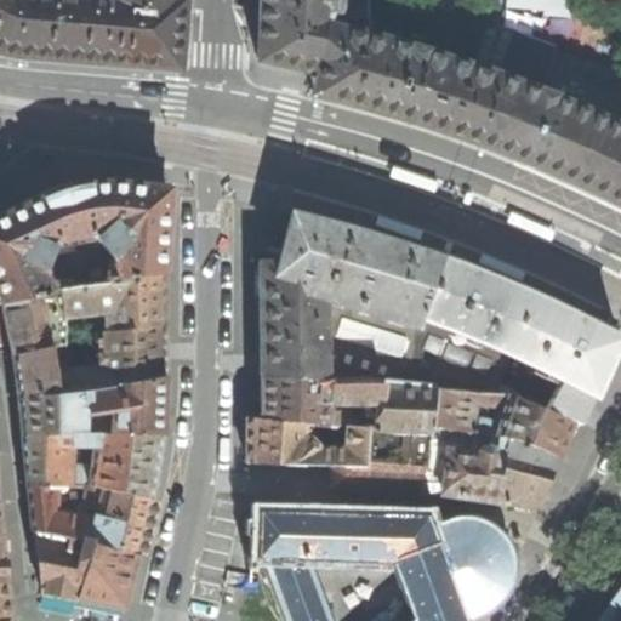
[(0,0),(0,29),(20,35),(176,49),(177,16),(178,0),(0,0)]
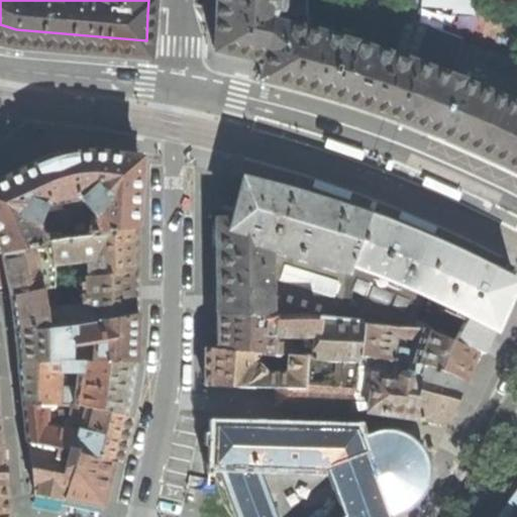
[(516,149),(516,106),(447,76),(460,38),(430,26),(365,6),(355,35),(342,31),(340,38),(309,30),(306,0),(216,0),(216,7),(214,49),(264,61),(312,73),(335,80),(362,88),(403,102),(452,121),(502,143),(516,149)]
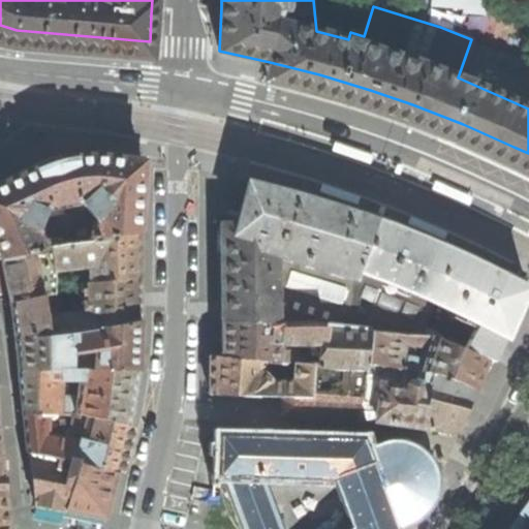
[(432,0),(432,5),(464,8),(463,12),(496,16),(497,3),(496,3),(495,0),(432,0)]
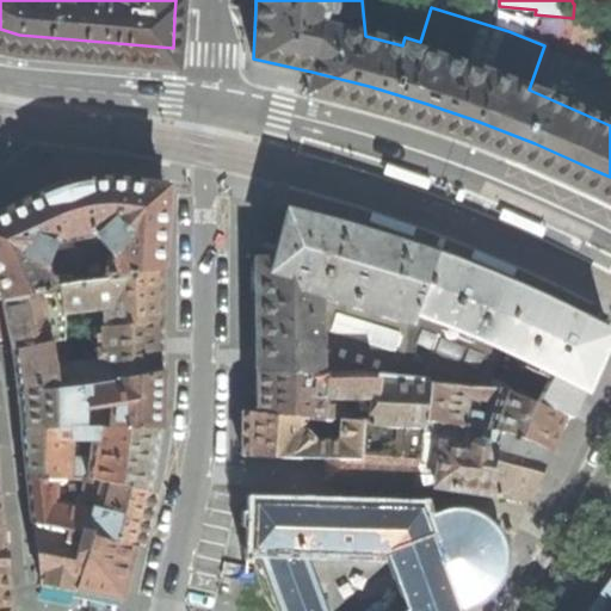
[(425,179),(387,166),(384,172),(383,177),(426,191),(430,180),(425,179)]
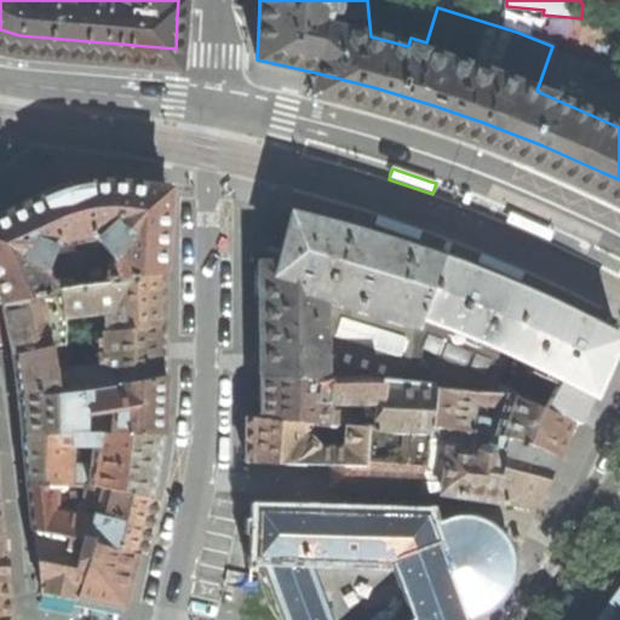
[(0,217),(0,300),(3,306),(41,299),(41,297),(51,293),(46,279),(74,280),(75,290),(162,276),(167,190),(118,183),(97,183),(65,189),(45,196),(0,217)]
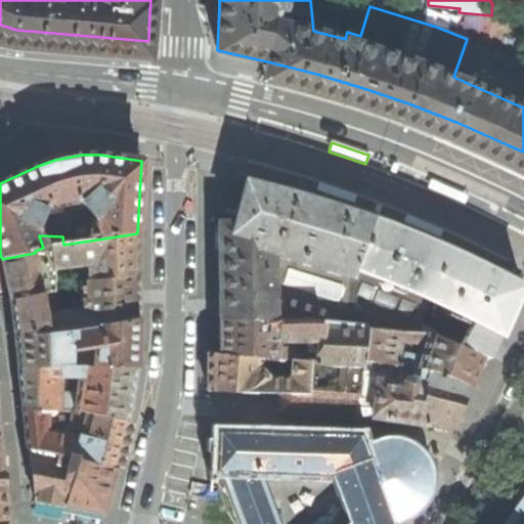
[(468,195),(432,180),(428,189),(464,205),(468,195)]
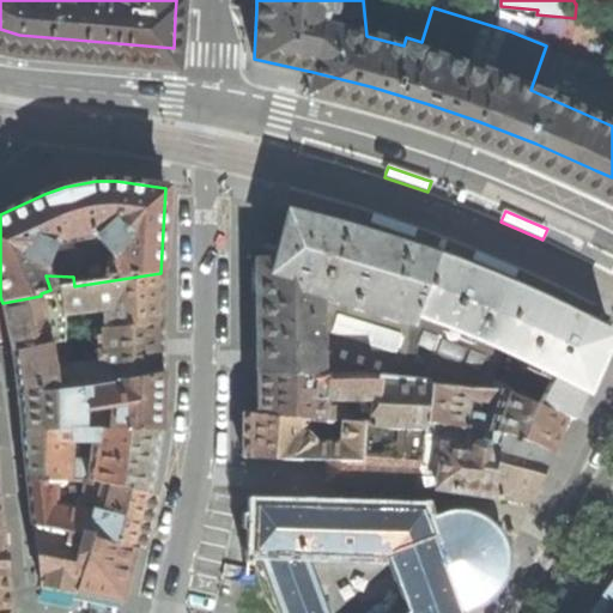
[(256,304),(256,372),(408,380),(411,326),(437,256),(408,248),(377,237),(319,220),(286,212),(273,260),(255,261),(256,304)]
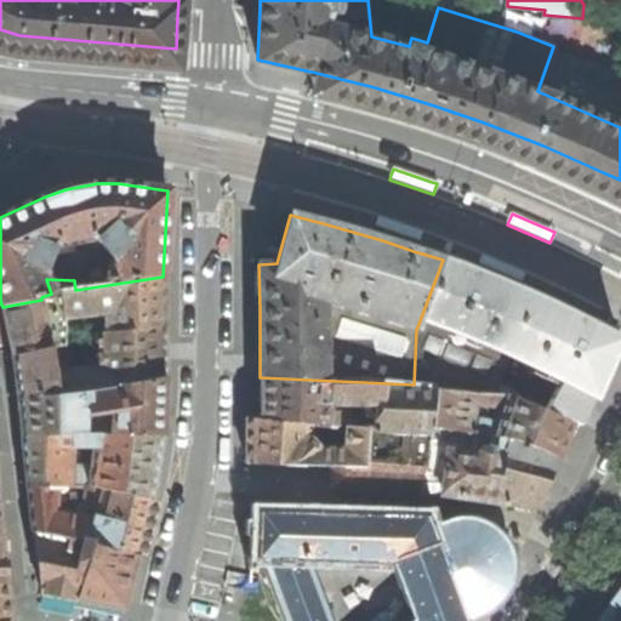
[(419,226),(379,215),(377,221),(375,226),(420,239),(423,227),(419,226)]
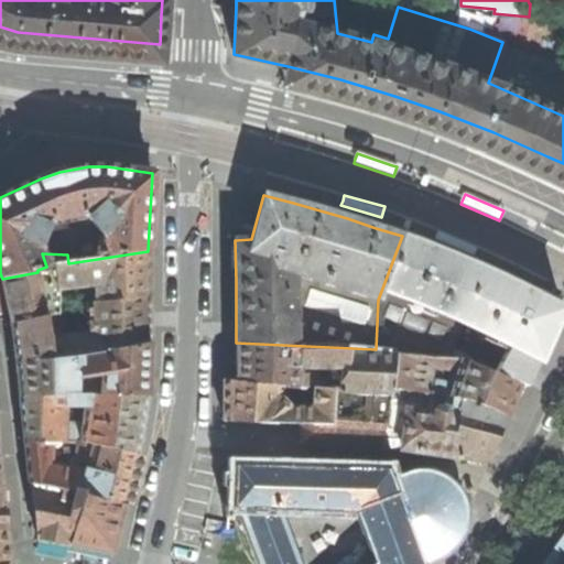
[(477,246),(438,229),(434,239),(473,256),(477,246)]
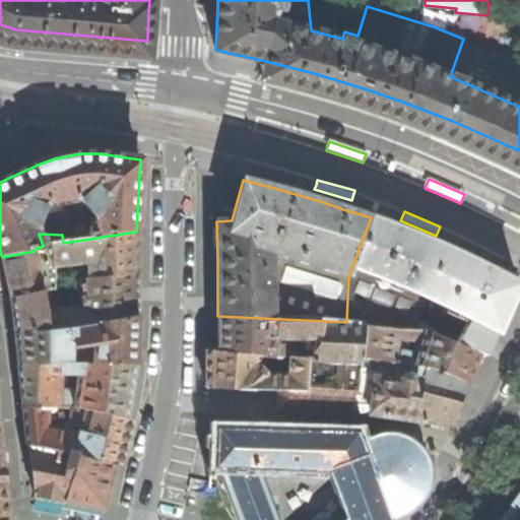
[(412,235),(371,217),(348,276),(346,322),(365,324),(385,328),(413,329),(425,298),(469,319),(455,343),(477,353),(488,356),(519,284),(473,261),(421,238),(412,235)]
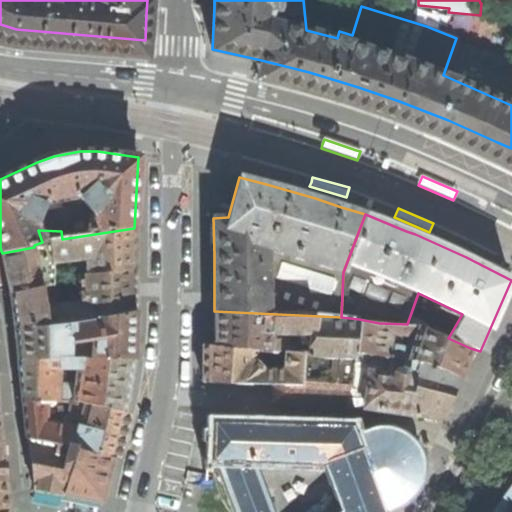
[(134,250),(134,228),(62,239),(49,240),(53,263),(78,260),(80,277),(134,270),(134,250)]
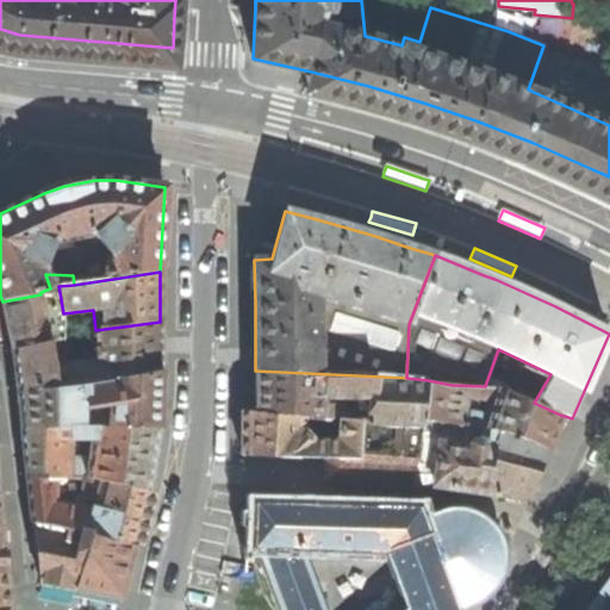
[(7,328),(12,349),(49,342),(61,342),(63,313),(58,286),(50,288),(41,292),(41,294),(2,302),(7,328)]
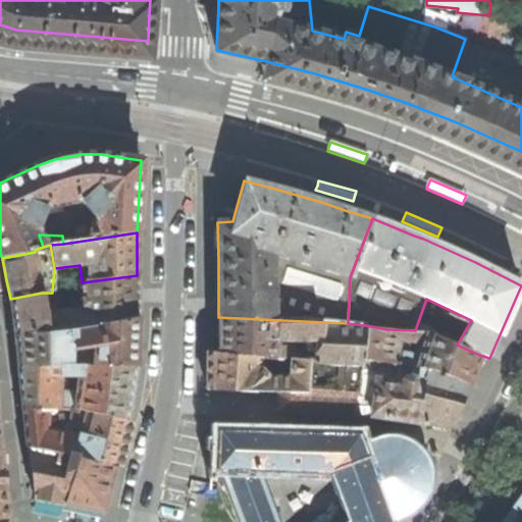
[(138,295),(137,275),(82,282),(82,308),(59,311),(56,294),(52,293),(42,293),(47,328),(48,329),(70,327),(138,317),(138,295)]
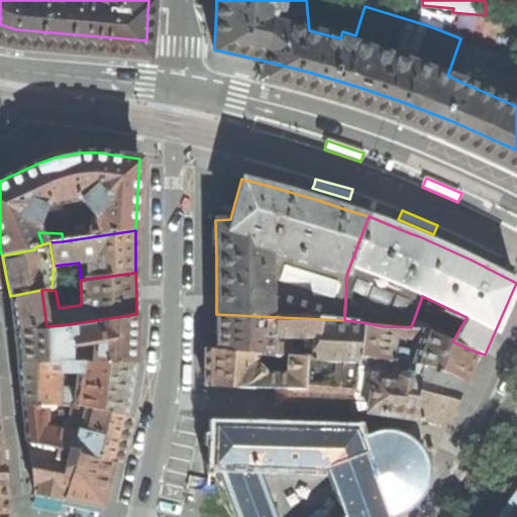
[(15,327),(14,329),(46,325),(41,290),(10,296),(13,313),(15,327)]
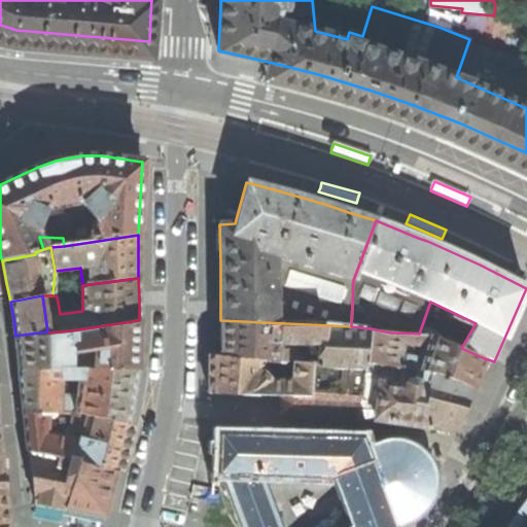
[(18,354),(20,369),(71,367),(137,369),(138,345),(140,322),(139,320),(71,330),(48,332),(47,331),(14,336),(18,354)]
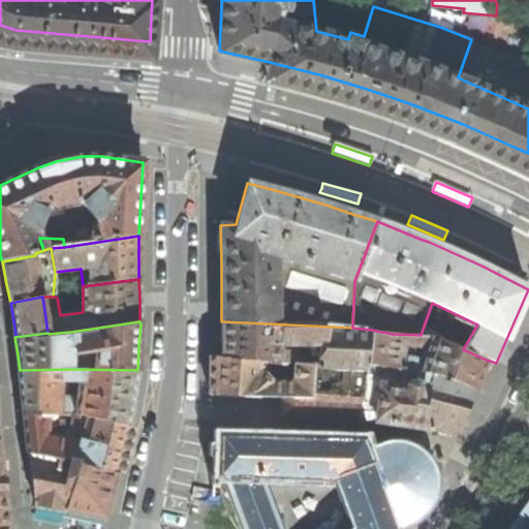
[(222,337),(222,356),(265,361),(286,364),(290,362),(298,361),(298,345),(280,344),(279,343),(279,337),(284,340),(324,341),(321,367),(343,369),(365,370),(366,370),(367,366),(368,364),(371,330),(352,328),(221,321),(222,337)]
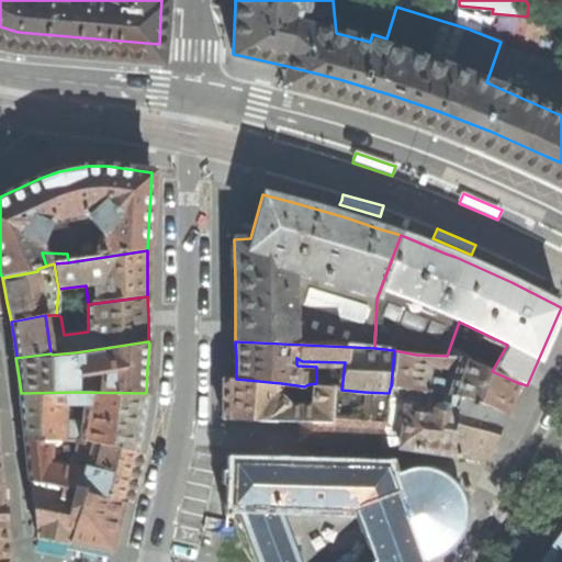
[(510,397),(516,382),(492,371),(460,358),(447,356),(416,355),(394,350),(391,386),(435,393),(458,395),(463,395),(505,414),(510,397)]
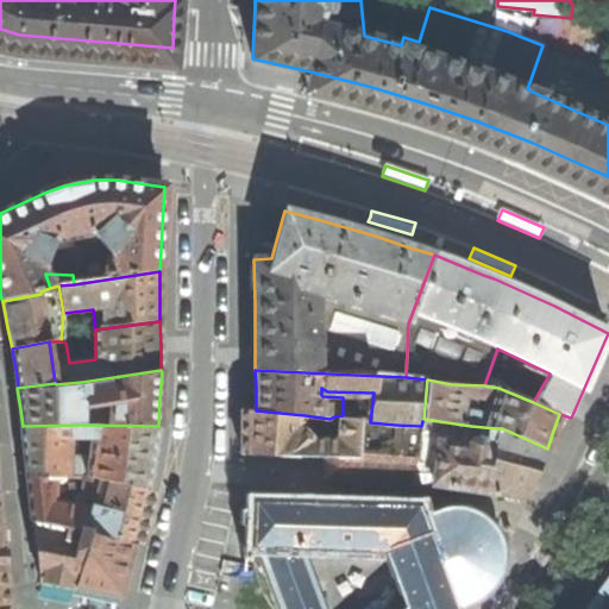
[(293,456),(325,458),(357,459),(362,421),(341,419),(339,443),(302,440),(305,415),(256,410),(243,409),(243,432),(243,454),(293,456)]
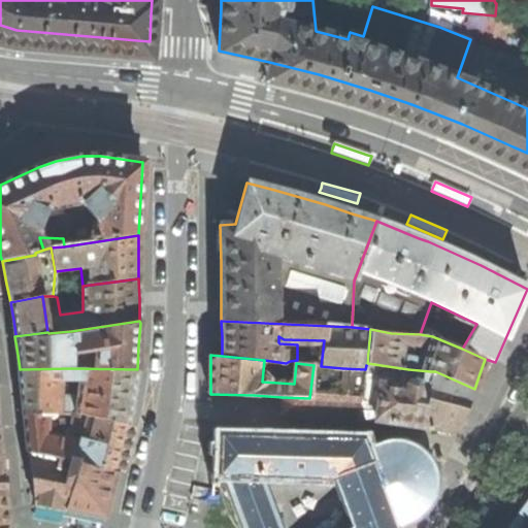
[(282,397),(282,425),(358,424),(358,415),(361,393),(362,392),(364,369),(342,368),(321,366),(314,365),(309,398),(282,397)]
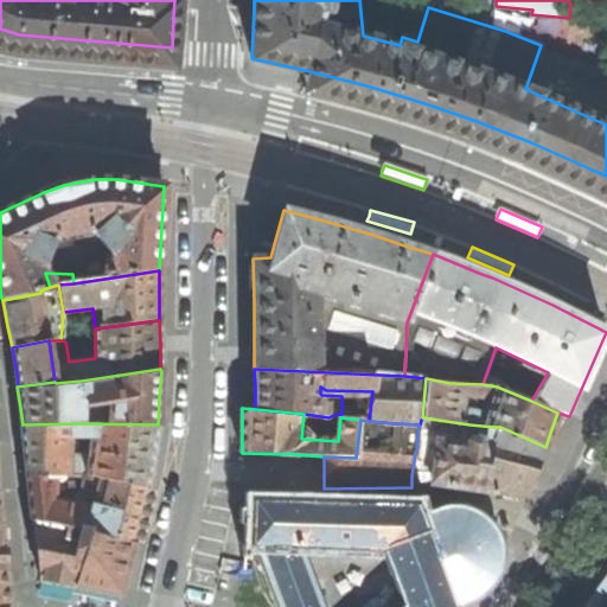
[(158,425),(82,423),(23,425),(25,446),(27,470),(103,478),(147,487),(152,458),(158,425)]
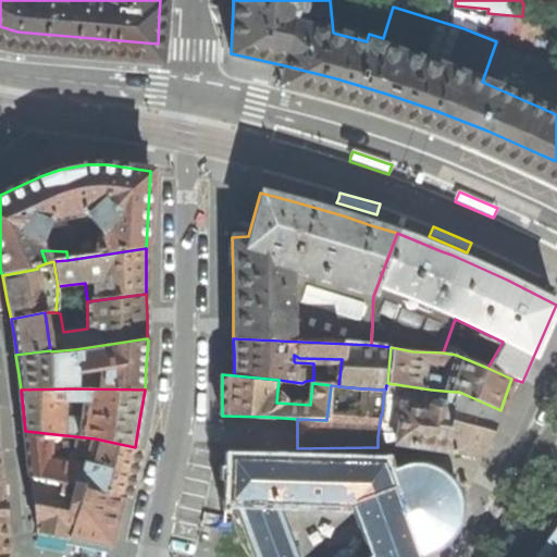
[(492,431),(500,410),(459,392),(454,392),(453,408),(446,407),(444,404),(441,401),(436,401),(432,403),(429,405),(429,407),(401,403),(399,415),(393,413),(393,418),(399,420),(396,444),(482,456),(492,431)]
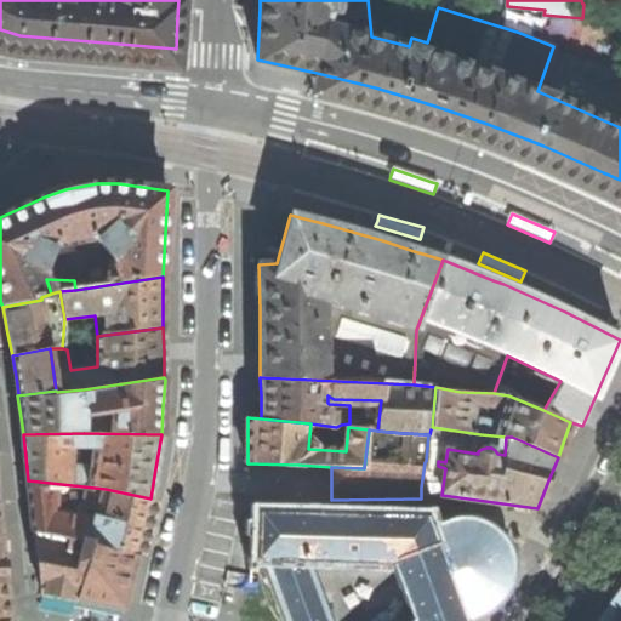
[(30,503),(33,528),(93,542),(98,517),(57,507),(58,496),(85,499),(89,502),(91,502),(95,502),(98,501),(102,501),(106,489),(28,480),(30,503)]
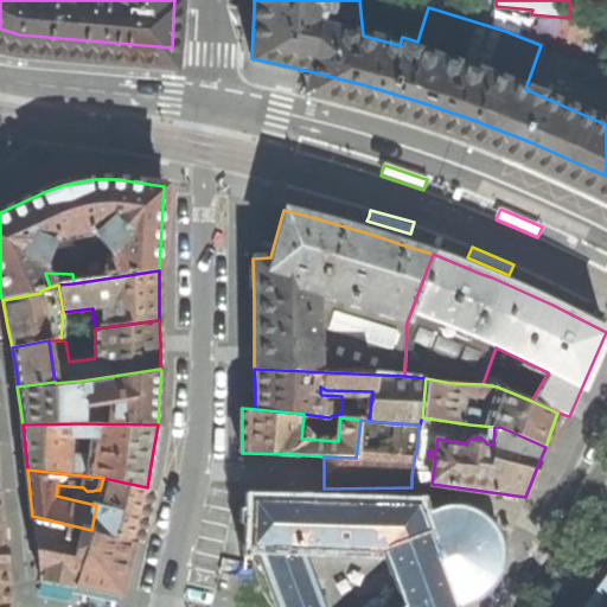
[(141,516),(147,487),(103,478),(100,490),(96,505),(91,530),(135,542),(141,516)]
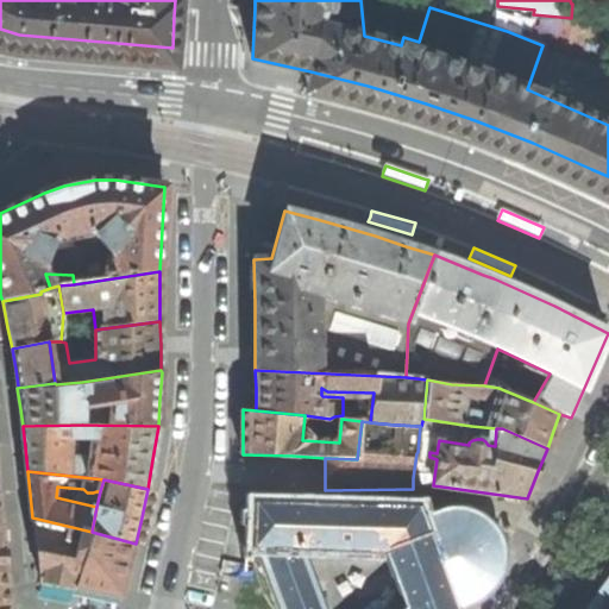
[(504,558),(503,547),(500,537),(494,526),(485,518),(476,512),(463,508),(449,508),(422,515),(418,506),(253,502),(251,547),(257,548),(278,608),(458,608),(477,602),(489,594),(498,581),(503,571),(504,558)]
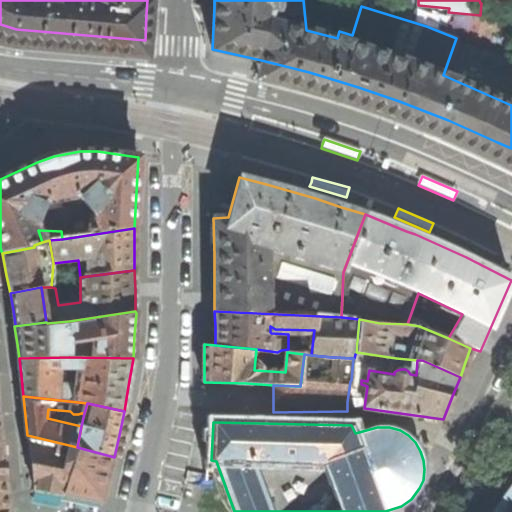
[(31,459),(35,488),(48,490),(64,494),(77,447),(27,435),(31,459)]
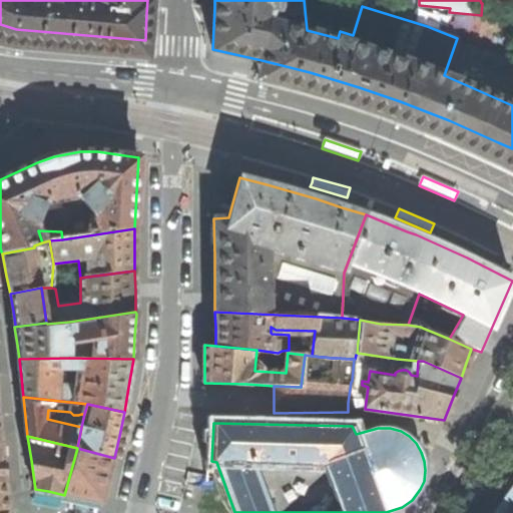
[(113,464),(114,458),(77,448),(64,495),(81,498),(103,503),(113,464)]
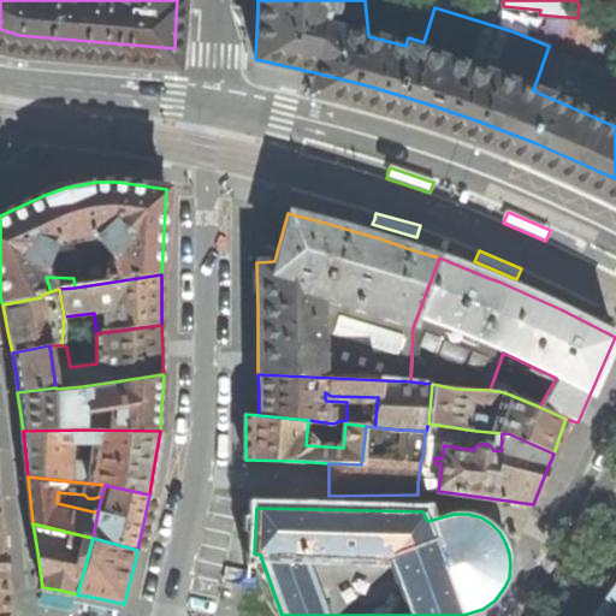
[(0,579),(0,615),(10,615),(12,610),(10,600),(5,579),(0,579)]
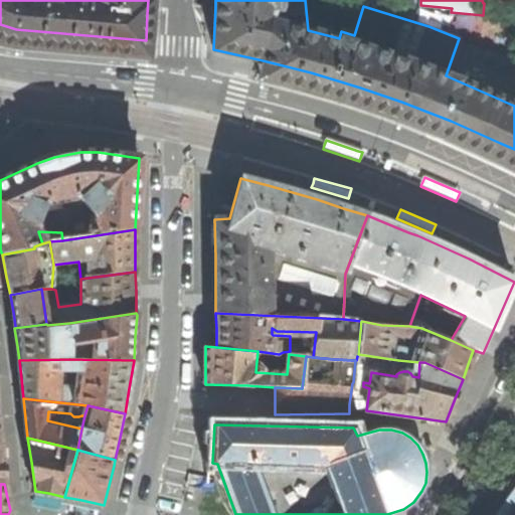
[(514,514),(514,489),(507,499),(494,514),(514,514)]
